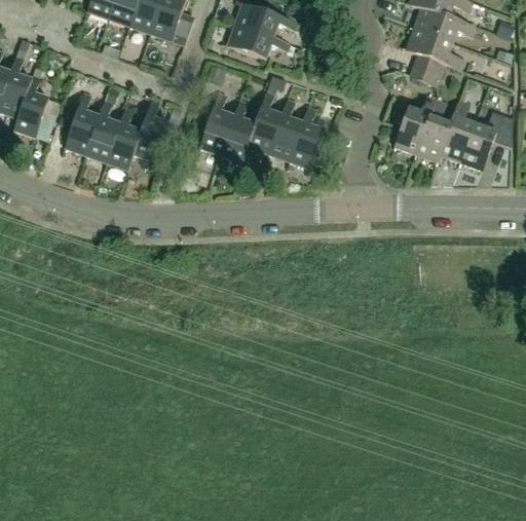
[(89,0),(86,11),(107,19),(113,0),(89,0)]
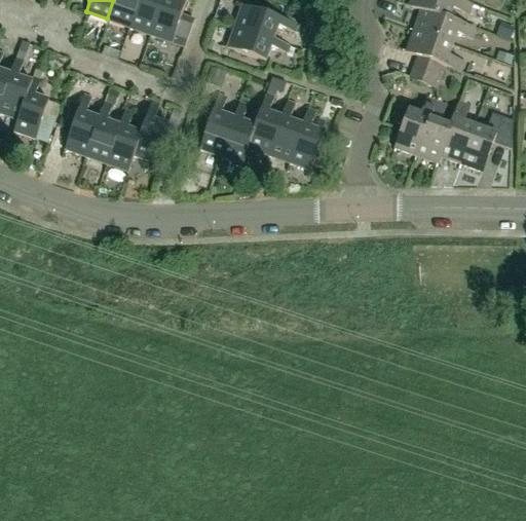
[(113,0),(107,19),(127,26),(136,0),(113,0)]
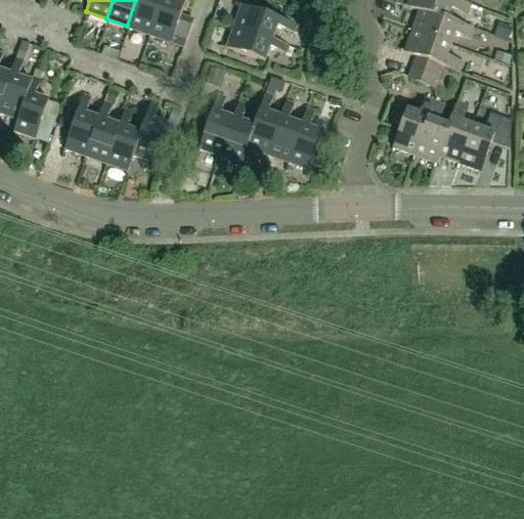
[(135,0),(127,26),(148,33),(161,0),(135,0)]
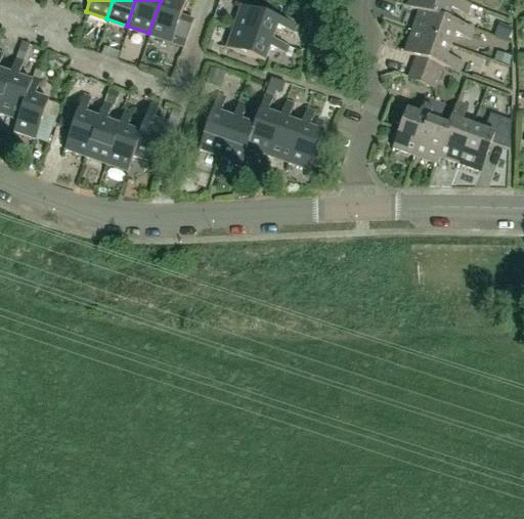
[(161,0),(148,33),(183,45),(193,18),(179,14),(183,3),(175,0),(161,0)]
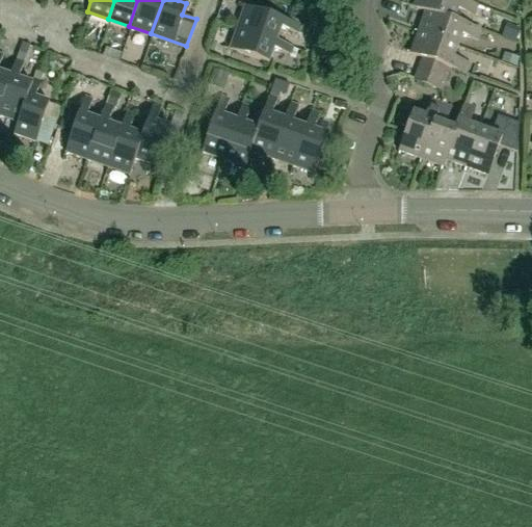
[(411,0),(410,2),(421,5),(454,17),(458,6),(474,11),(477,2),(471,0),(411,0)]
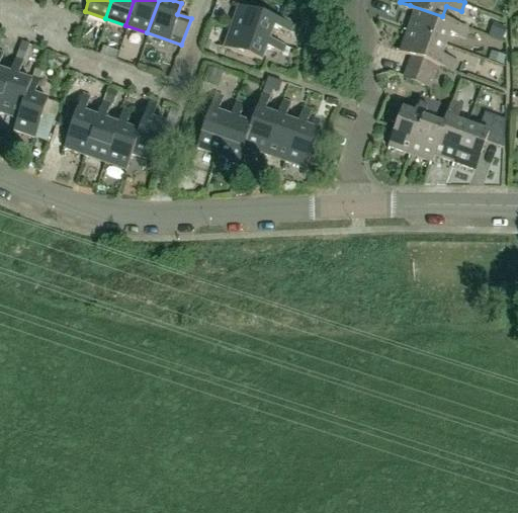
[(239,3),(232,24),(269,37),(273,24),(289,30),(292,21),(239,3)]
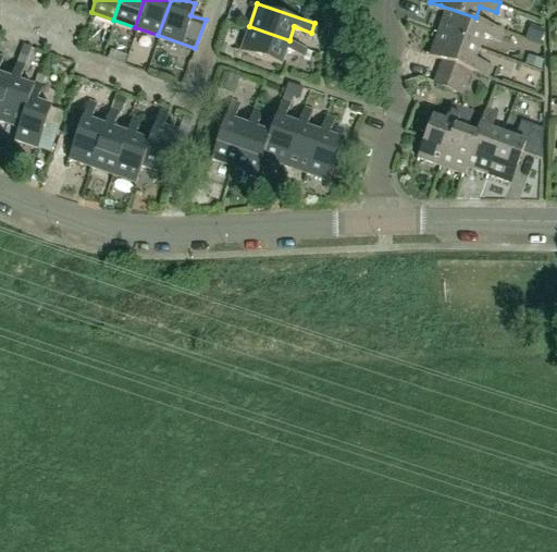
[(504,28),(503,27),(441,5),(433,28),(480,45),(484,33),(500,38),(504,28)]
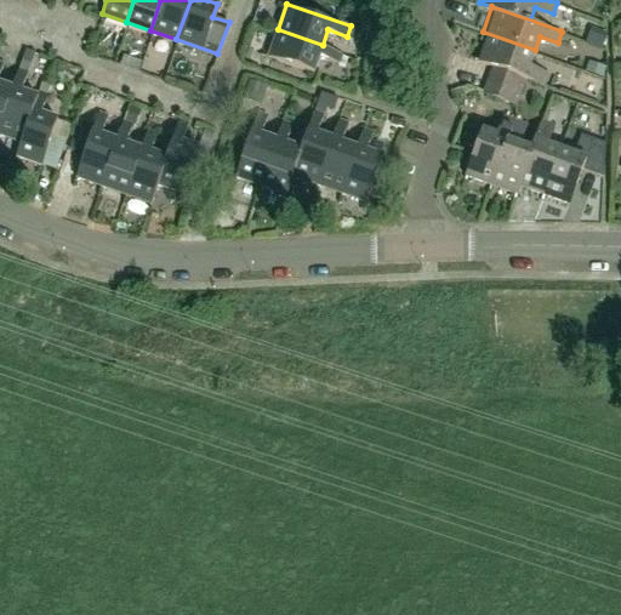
[(591,24),(585,38),(600,44),(605,29),(591,24)]
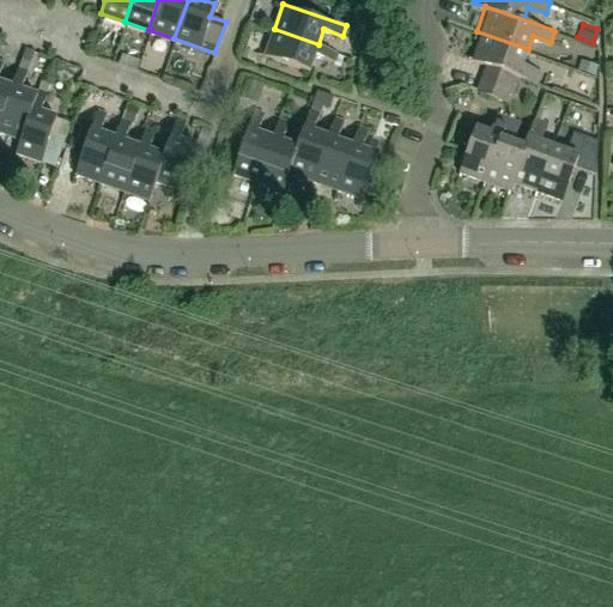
[(319,44),(274,29),(266,54),(310,70),(315,54),(334,61),(337,50),(319,44)]
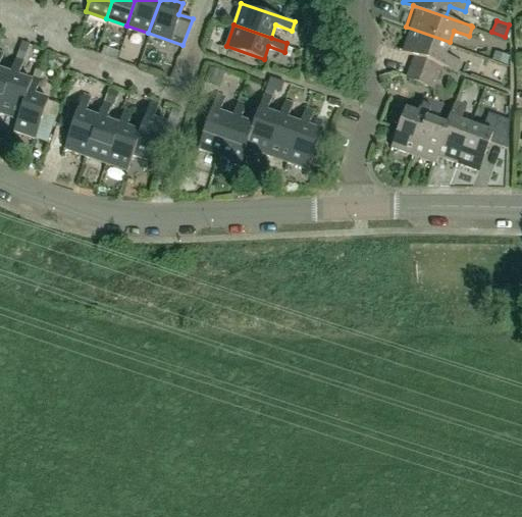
[(450,42),(406,27),(399,48),(414,53),(410,64),(437,73),(441,63),(458,69),(461,59),(445,53),(450,42)]
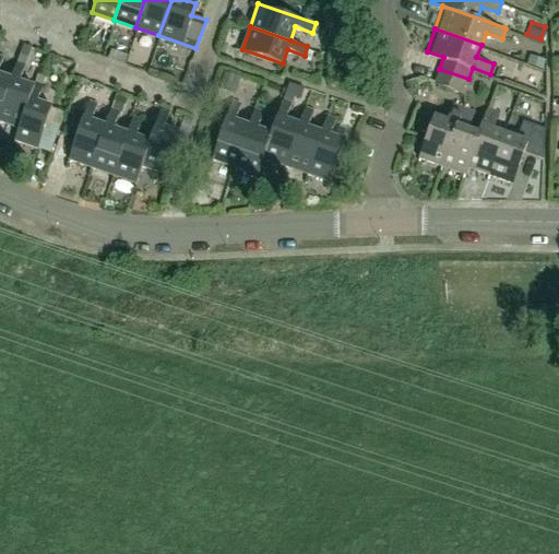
[(10,77),(9,77),(0,103),(0,117),(19,125),(32,85),(19,80),(24,62),(31,45),(22,42),(10,77)]
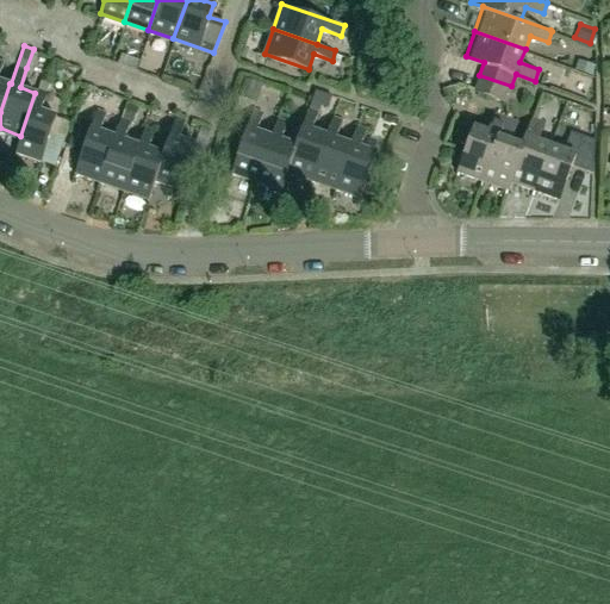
[(180,64),(182,51),(159,47),(156,60),(180,64)]
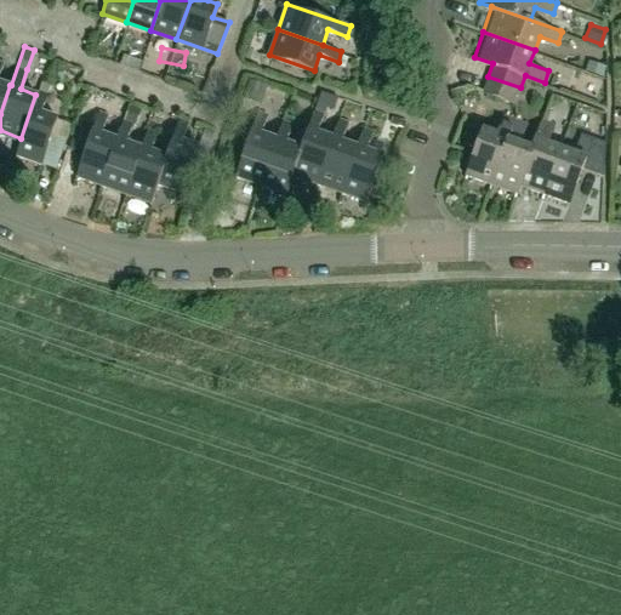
[(588,57),(586,67),(602,73),(605,63),(588,57)]
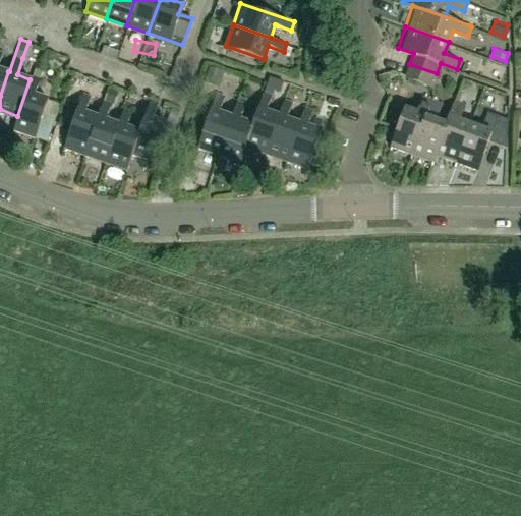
[(0,96),(8,71),(0,68),(0,56),(2,51),(0,50),(0,96)]
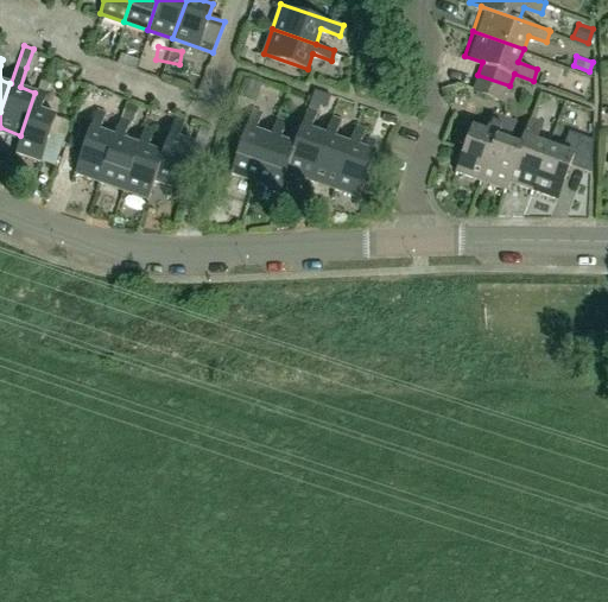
[(510,86),(477,75),(473,88),(505,100),(510,86)]
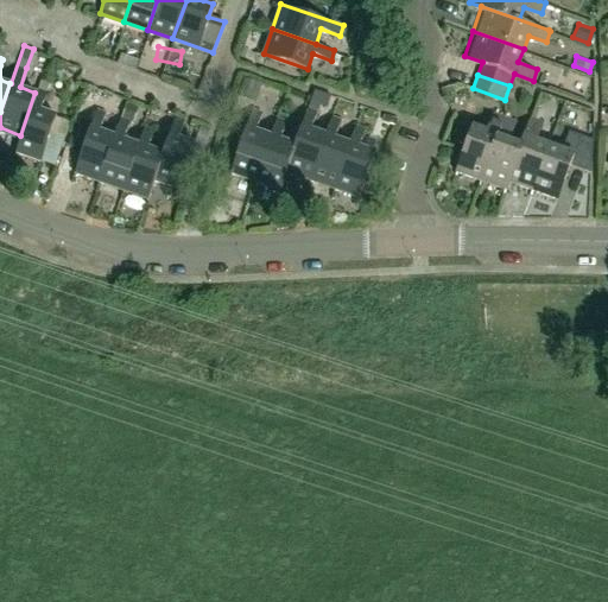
[(574,111),(576,84),(556,83),(553,109),(574,111)]
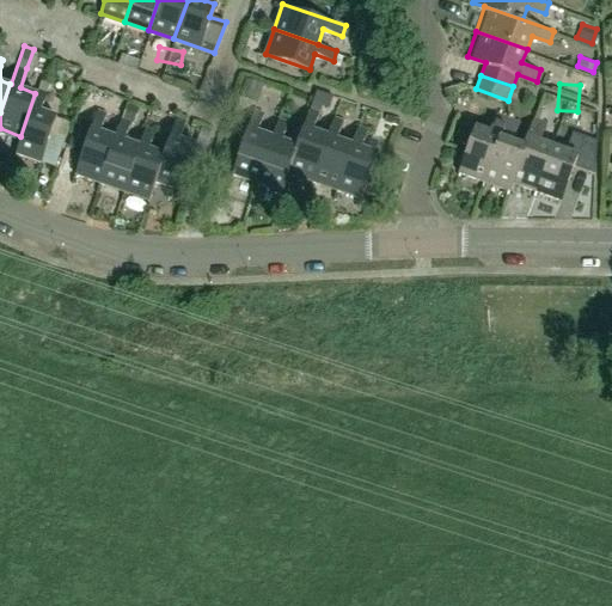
[(20,136),(16,151),(41,159),(41,158),(55,163),(65,133),(51,129),(56,115),(40,110),(47,91),(37,87),(36,93),(35,93),(20,136)]
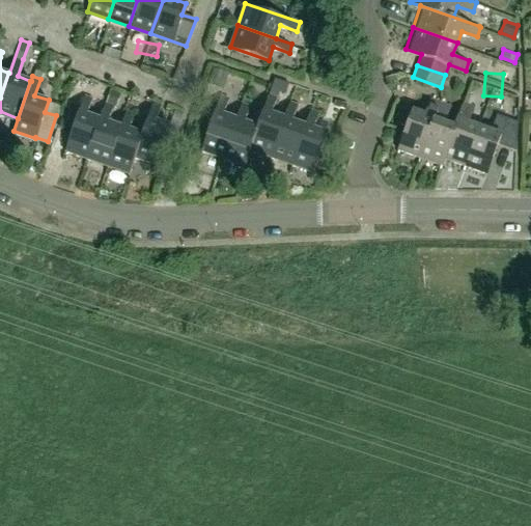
[(110,87),(106,99),(115,103),(119,90),(110,87)]
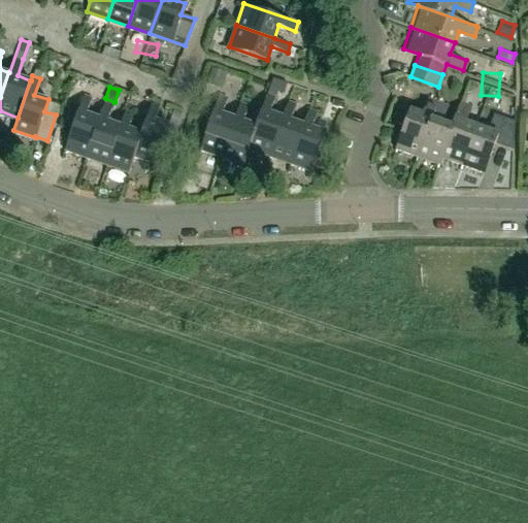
[(249,146),(270,155),(284,117),(283,117),(269,111),(275,95),(266,92),(255,125),(256,125),(249,146)]
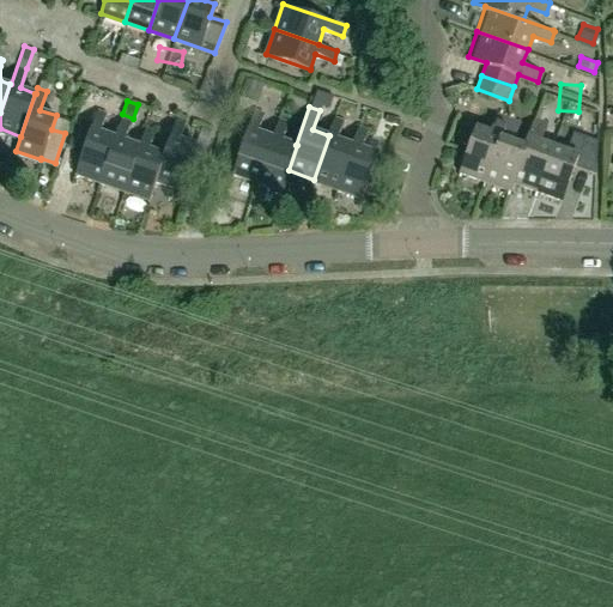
[(83,147),(74,173),(99,181),(115,135),(114,135),(98,131),(104,111),(96,109),(87,134),(83,147)]
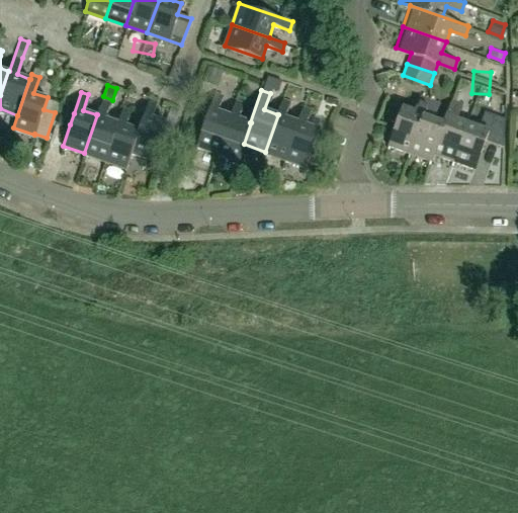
[(231,115),(230,114),(218,110),(223,95),(214,92),(196,145),(218,152),(231,115)]
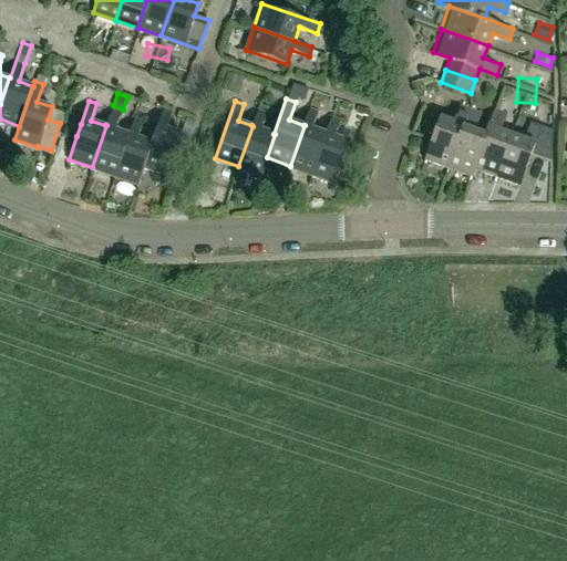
[(446,169),(470,106),(460,103),(454,120),(441,115),(424,162),(446,169)]
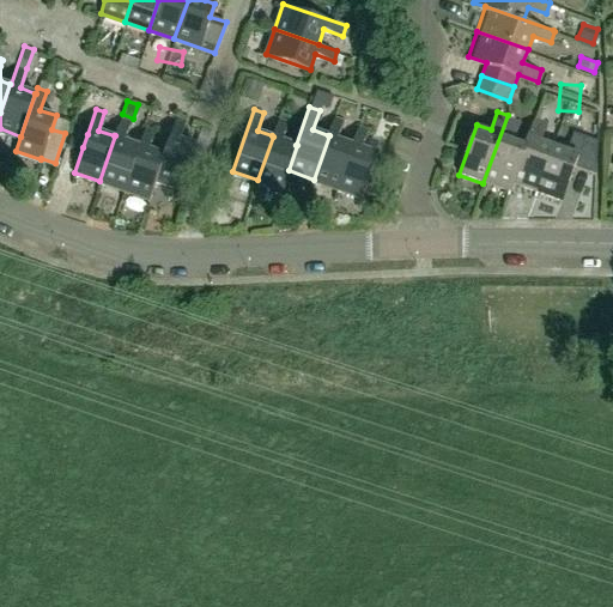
[(164,153),(155,180),(180,188),(186,170),(195,173),(202,155),(193,151),(195,144),(178,138),(184,119),(176,115),(163,153),(164,153)]
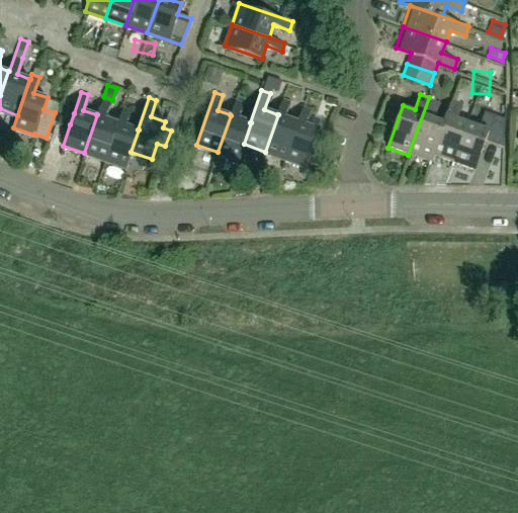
[(429,163),(432,153),(444,120),(443,120),(433,116),(438,101),(429,97),(408,155),(429,163)]
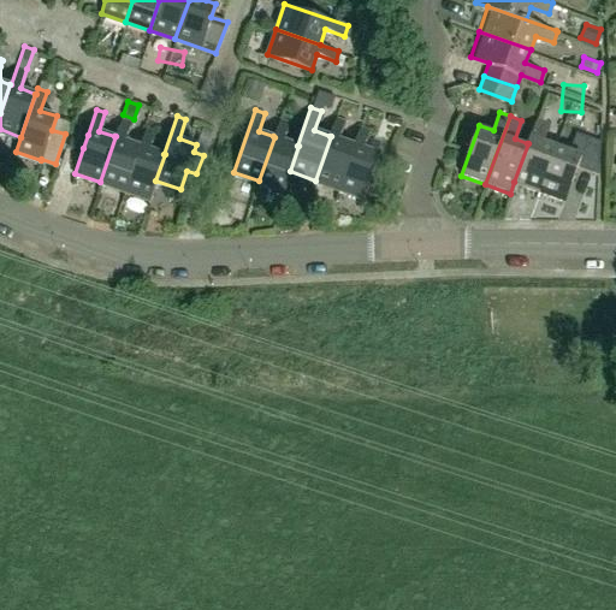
[(116,136),(100,182),(124,190),(140,144),(138,144),(123,140),(130,120),(120,117),(114,136),(116,136)]
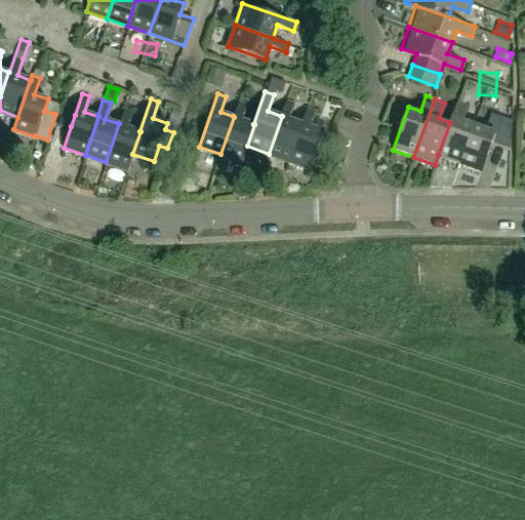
[(286,100),(281,116),(282,116),(269,154),(289,161),(303,123),(301,123),(288,118),(294,102),(286,100)]
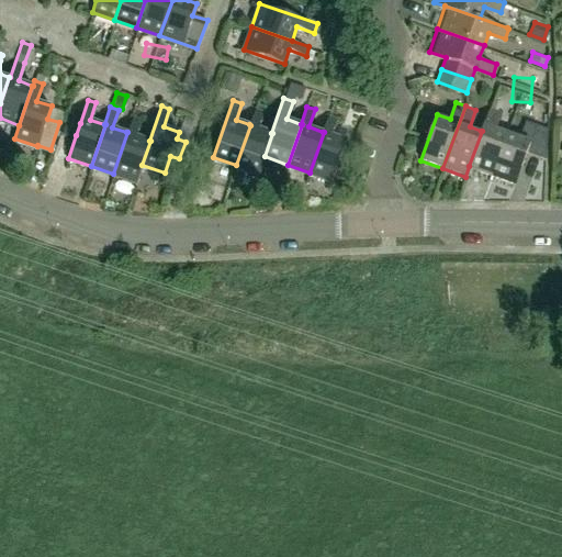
[(495,127),(501,111),(490,107),(481,131),(482,131),(469,166),(492,175),(506,132),(495,127)]
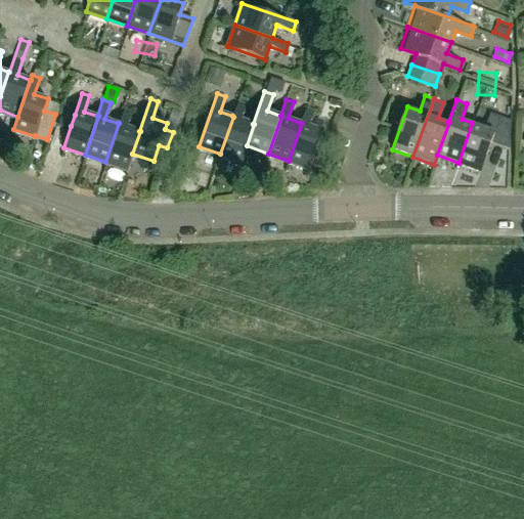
[(246,103),(237,100),(232,116),(233,117),(220,154),(241,162),(247,145),(254,124),(253,124),(239,119),(246,103)]
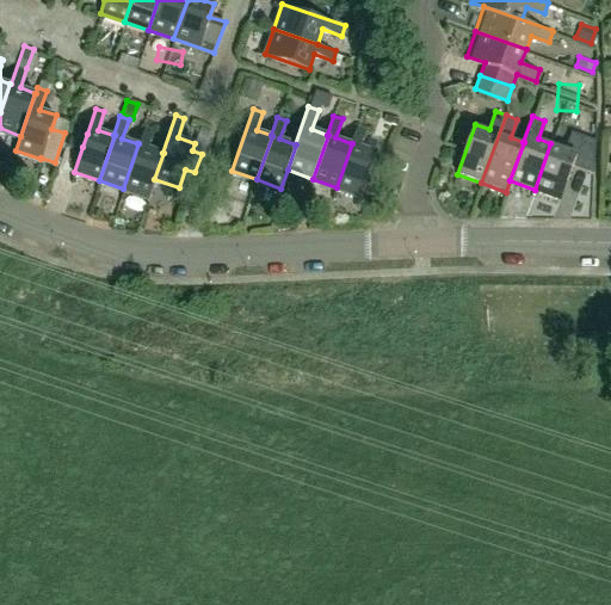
[(358,124),(351,143),(352,143),(337,187),(362,196),(377,153),(360,147),(368,128),(358,124)]
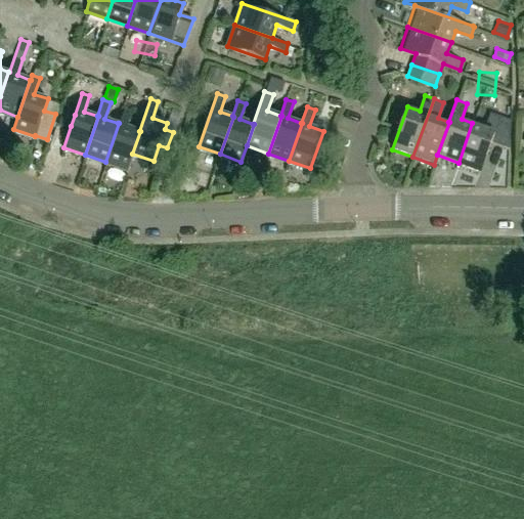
[(105,162),(127,169),(132,154),(140,131),(139,131),(126,126),(131,110),(123,107),(118,123),(119,123),(105,162)]
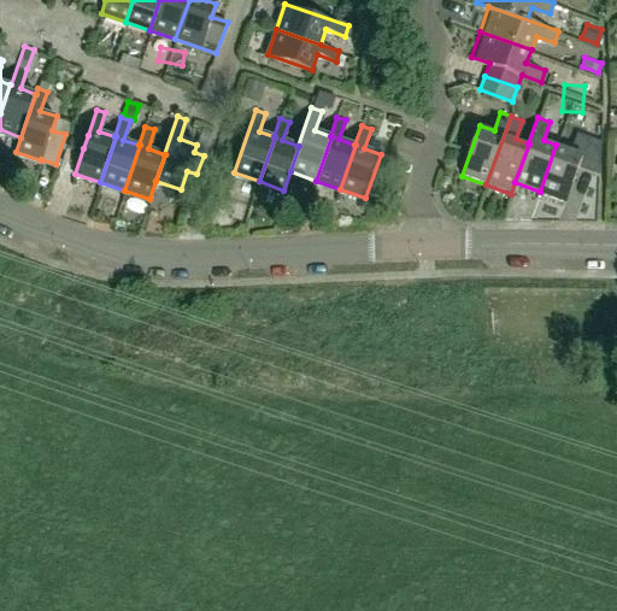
[(75,130),(70,144),(83,148),(88,135),(75,130)]
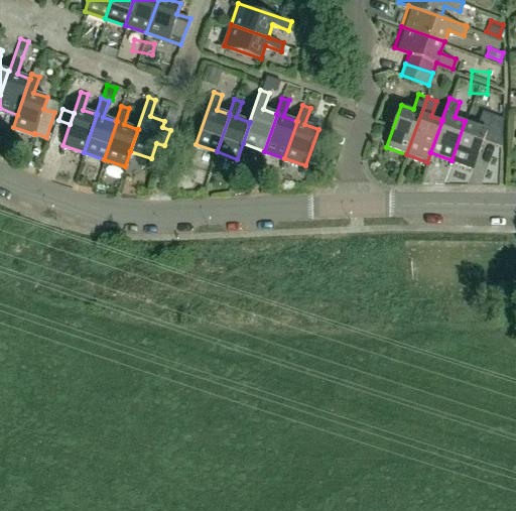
[(465,121),(452,160),(472,167),(483,137),(501,143),(502,117),(483,110),(477,125),(465,121)]
